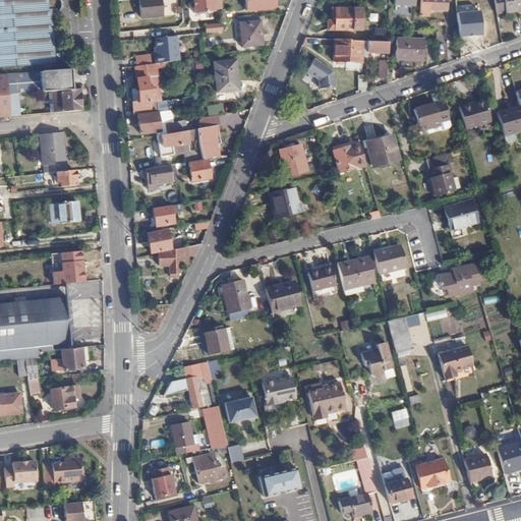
[(0,66),(52,63),(48,6),(58,5),(57,1),(56,0),(0,0),(0,7),(1,26),(0,25),(0,66)]
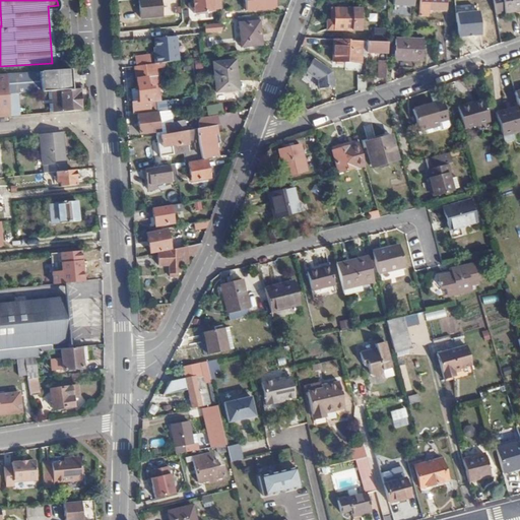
[(160,0),(139,0),(141,17),(161,15),(160,0)]
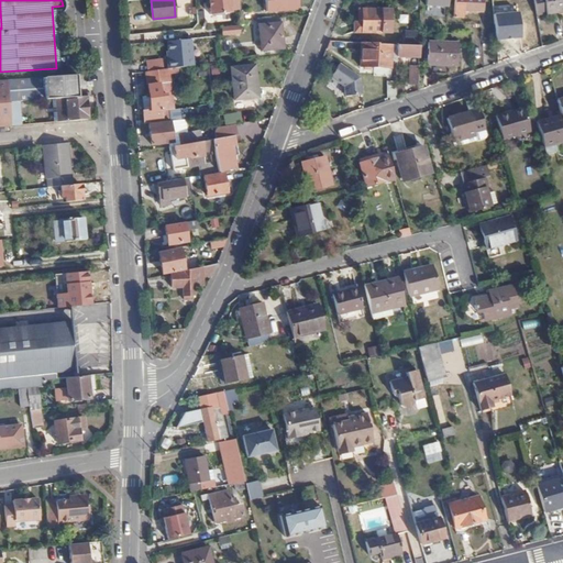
[(232,0),(209,0),(211,15),(233,13),(232,0)]
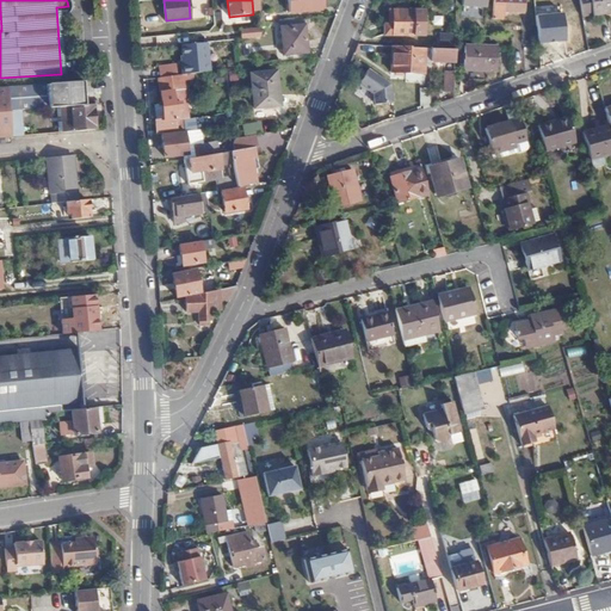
[(322,10),(320,0),(304,0),(306,11),(322,10)]
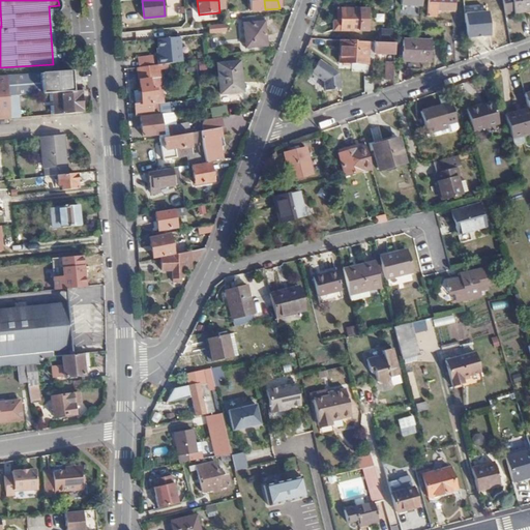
[(454,9),(453,0),(428,0),(429,16),(438,16),(439,8),(454,9)]
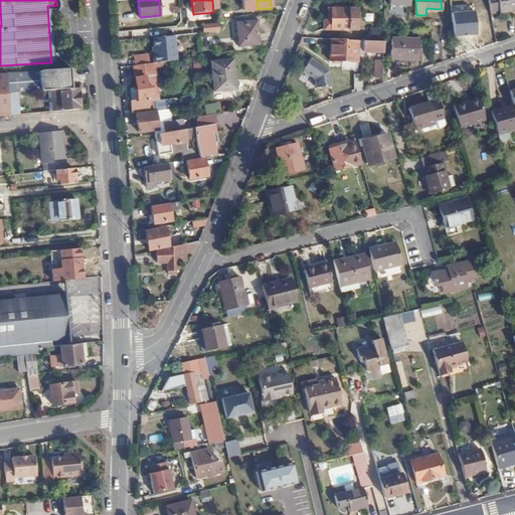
[(514,0),(488,0),(490,12),(500,10),(500,12),(514,8),(514,0)]
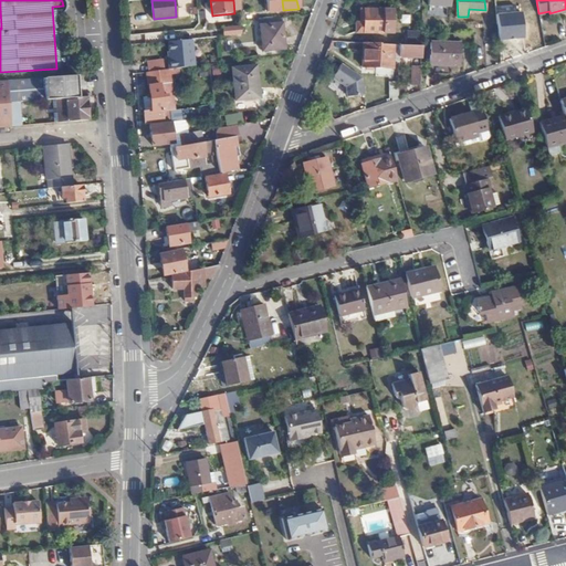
[(535,30),(532,6),(514,8),(515,21),(504,22),(506,34),(535,30)]
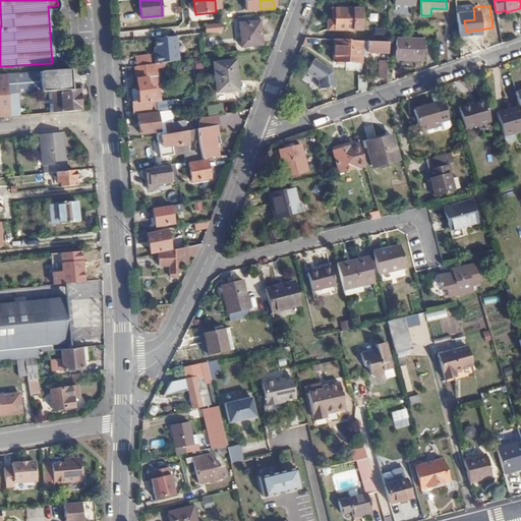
[(353,31),(354,9),(336,8),(336,31),(353,31)]
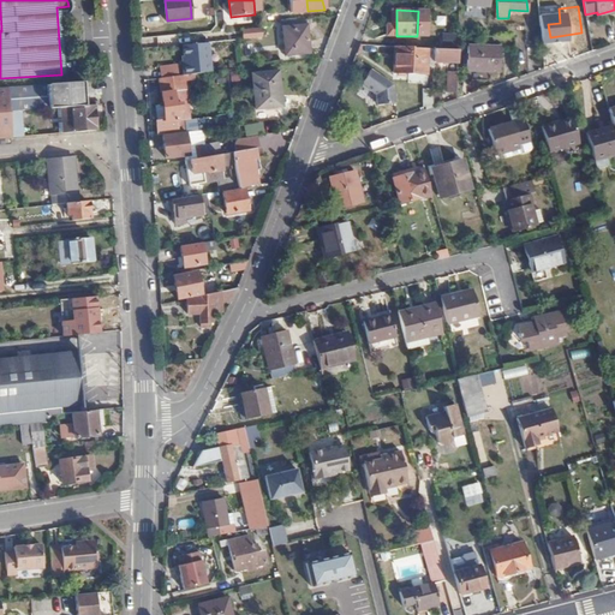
[(262,12),(262,23),(280,22),(279,11),(262,12)]
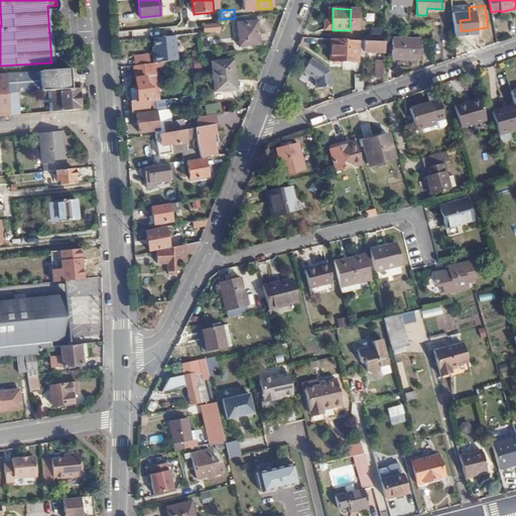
[(260,44),(257,19),(237,21),(239,46),(260,44)]
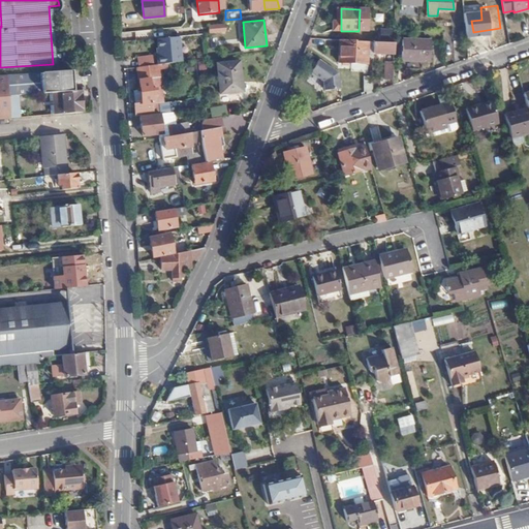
[(208,26),(208,33),(225,32),(225,25),(208,26)]
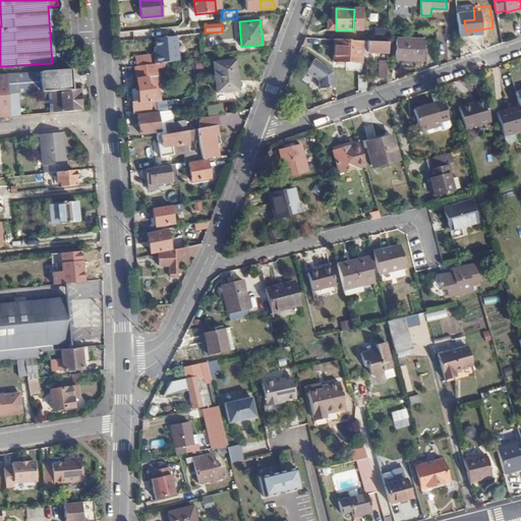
[(175,36),(154,38),(156,55),(154,55),(155,63),(178,61),(175,36)]
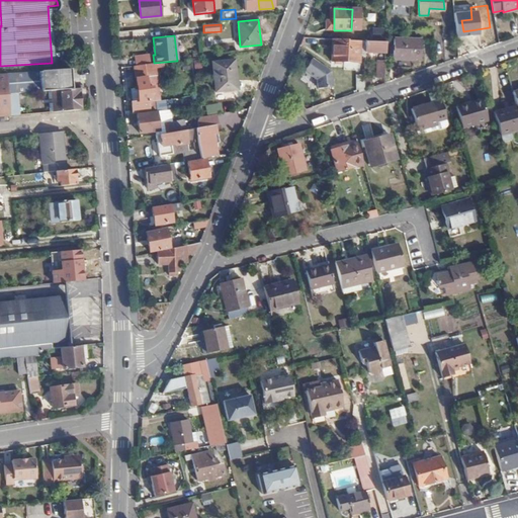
[(421,58),(421,38),(395,38),(394,57),(421,58)]
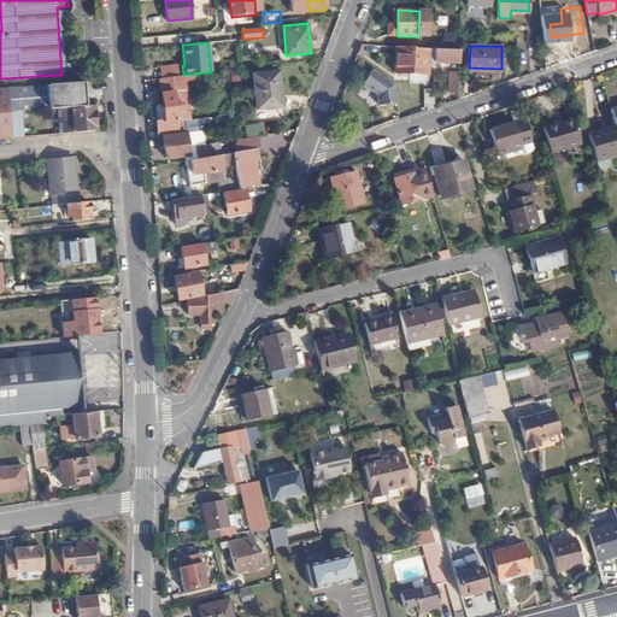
[(429,63),(435,63),(435,51),(415,48),(415,59),(412,59),(412,48),(397,47),(395,72),(429,74),(429,63)]
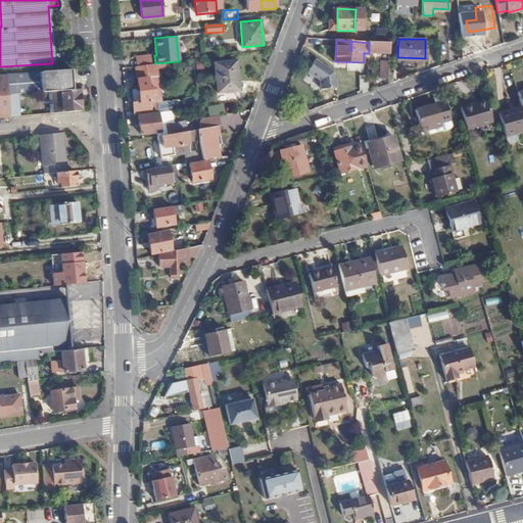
[(369,43),(369,53),(389,54),(389,43),(369,43)]
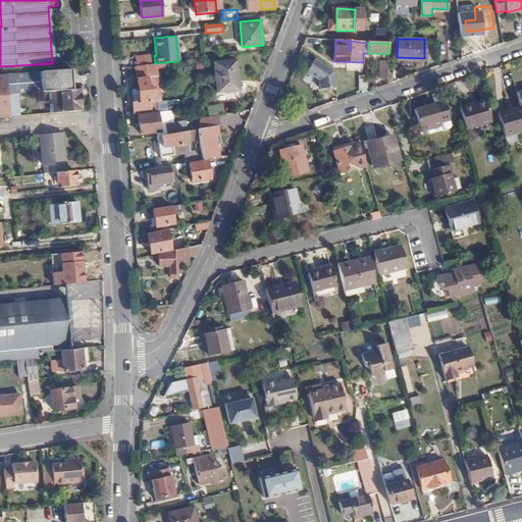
[(136,57),(137,66),(151,64),(150,55),(136,57)]
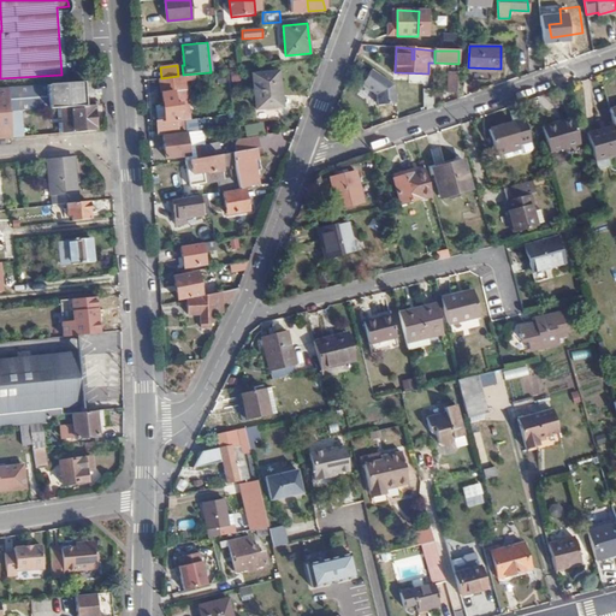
[(373,69),(362,84),(378,95),(378,105),(396,104),(395,84),(373,69)]
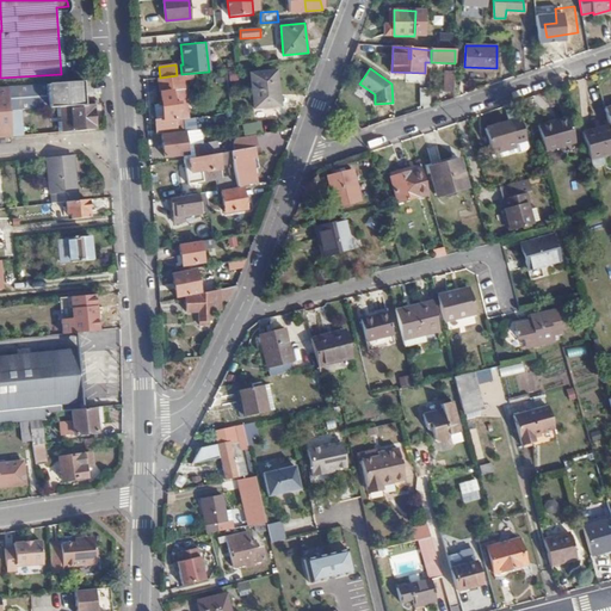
[(252,107),(273,105),(272,90),(277,90),(276,71),(250,73),(252,107)]
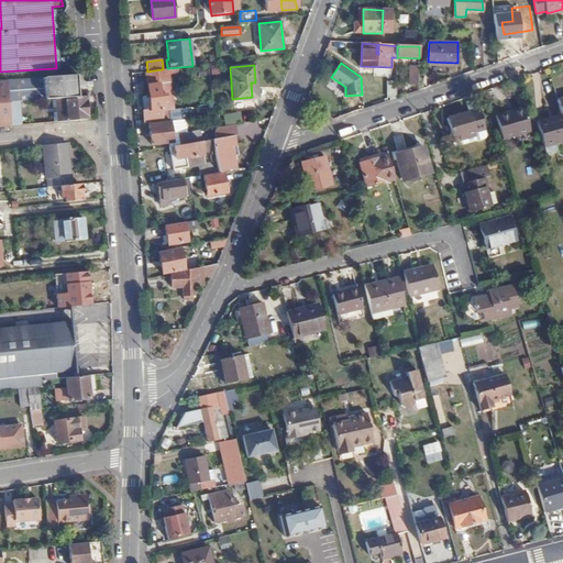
[(147,72),(146,72),(148,96),(142,97),(144,123),(172,120),(166,69),(163,69),(147,72)]
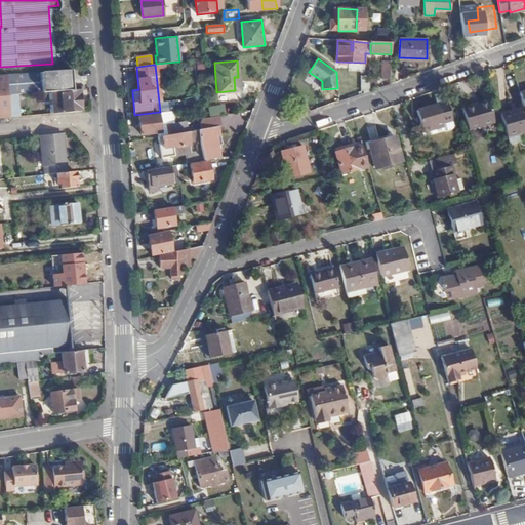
[(51,92),(73,90),(72,69),(8,74),(10,95),(21,95),(51,92)]
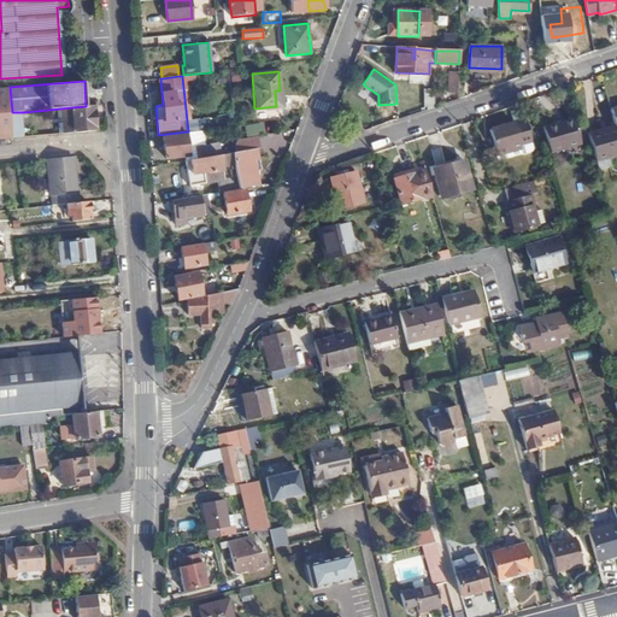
[(12,112),(10,87),(0,87),(0,139),(27,136),(24,112),(12,112)]
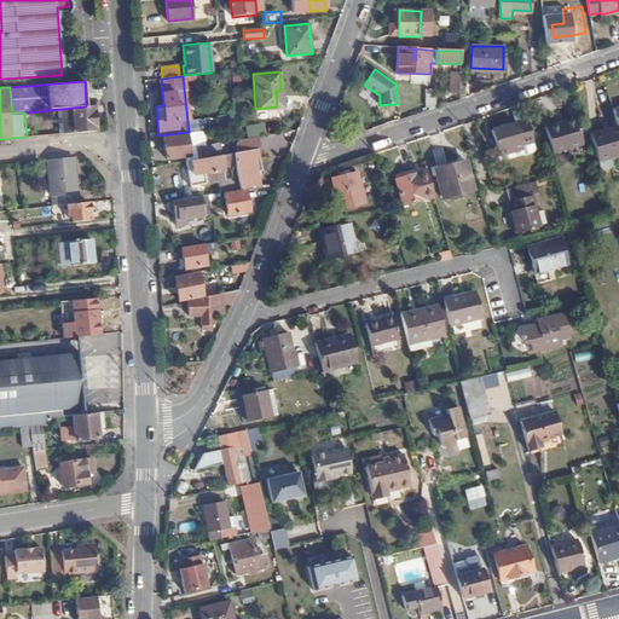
[(63,134),(97,132),(94,106),(86,106),(61,109),(62,121),(63,134)]
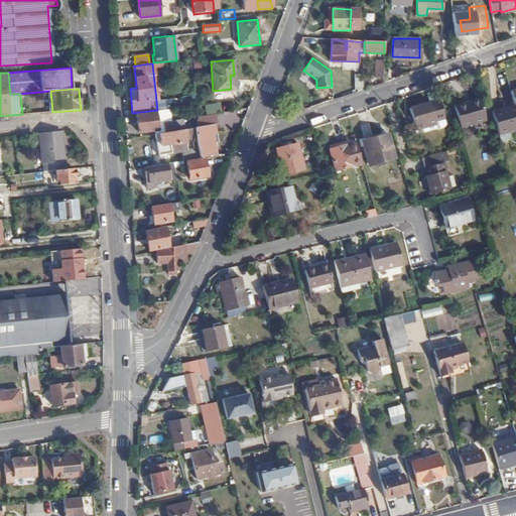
[(485,120),(479,99),(455,106),(461,126),(485,120)]
